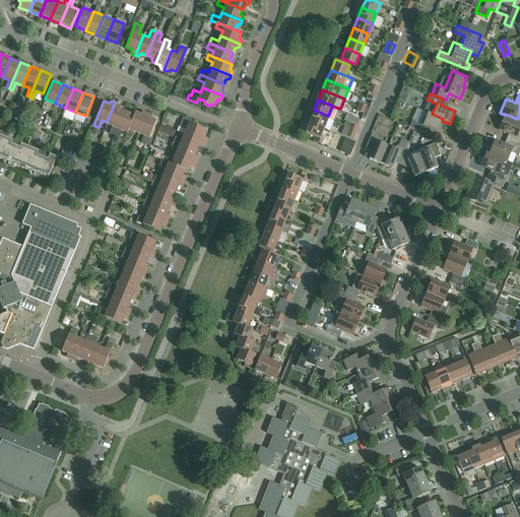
[(109,131),(114,133),(124,110),(119,107),(118,103),(115,102),(107,122),(112,124),(109,131)]
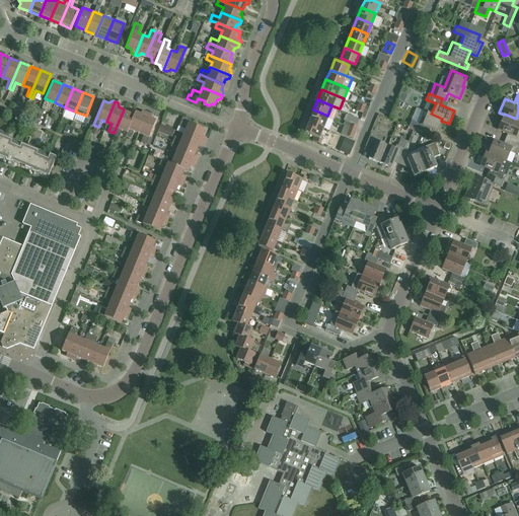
[(124,109),(114,133),(119,135),(122,128),(127,130),(135,109),(133,108),(129,111),(129,112),(124,109)]
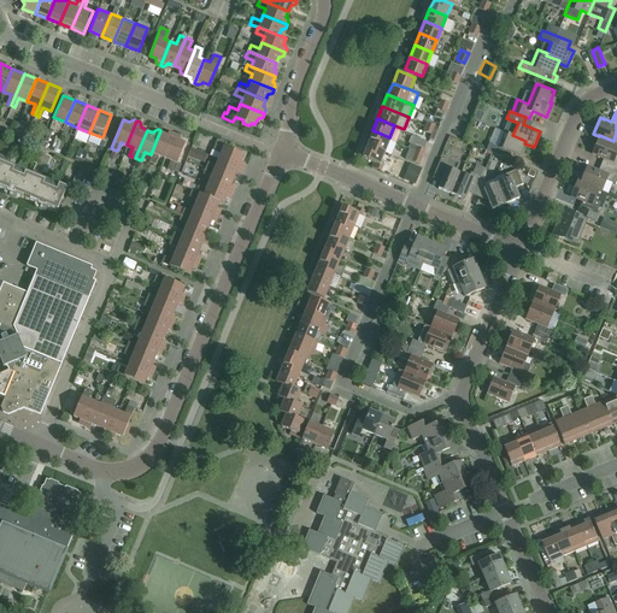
[(521,154),(524,143),(526,141),(512,135),(513,133),(505,129),(498,145),(489,140),(486,148),(507,157),(510,151),(521,154)]
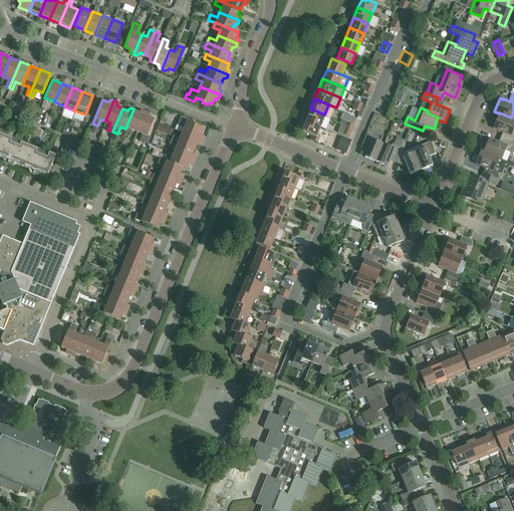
[(125,129),(123,133),(130,135),(133,128),(137,130),(146,109),(143,108),(140,110),(139,111),(134,108),(125,129)]
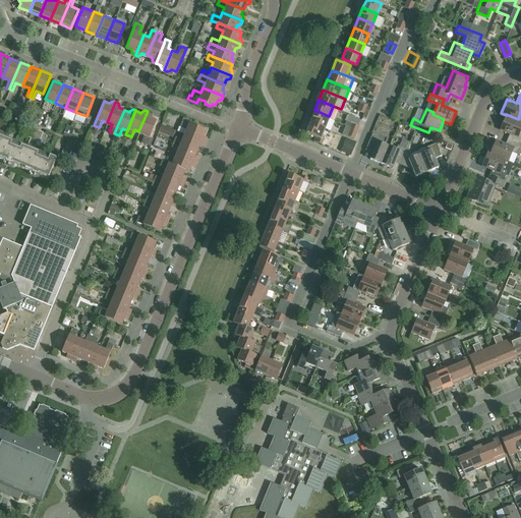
[(325,126),(329,116),(314,110),(310,120),(325,126)]
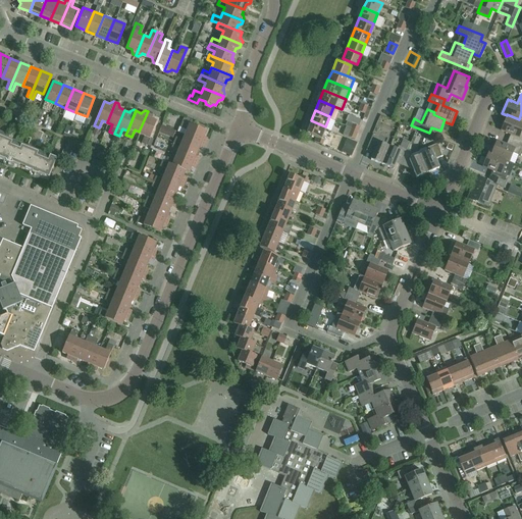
[(148,111),(139,132),(144,134),(141,141),(147,143),(157,119),(151,117),(152,116),(150,112),(148,111)]
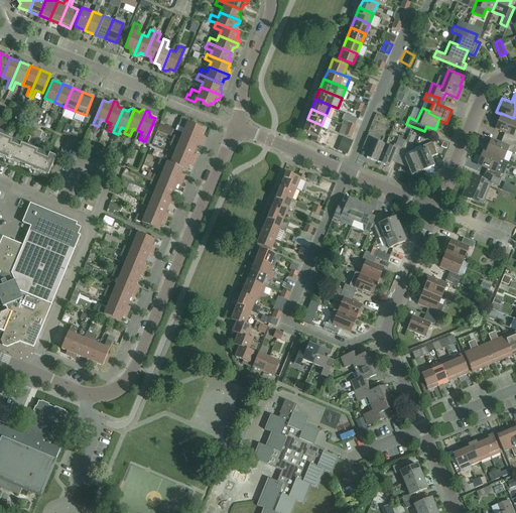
[(354,123),(357,115),(347,111),(342,122),(347,124),(354,127),(355,123),(354,123)]
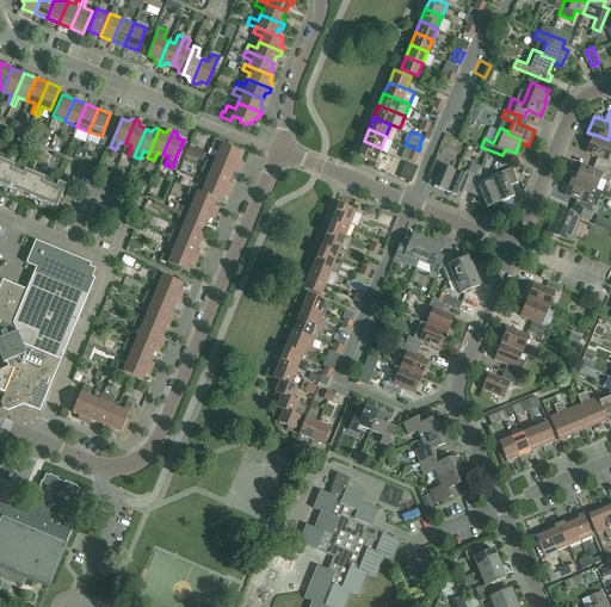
[(594,160),(610,167),(610,166),(610,153),(609,153),(610,148),(610,141),(608,140),(593,134),(593,135),(586,150),(598,154),(594,160)]
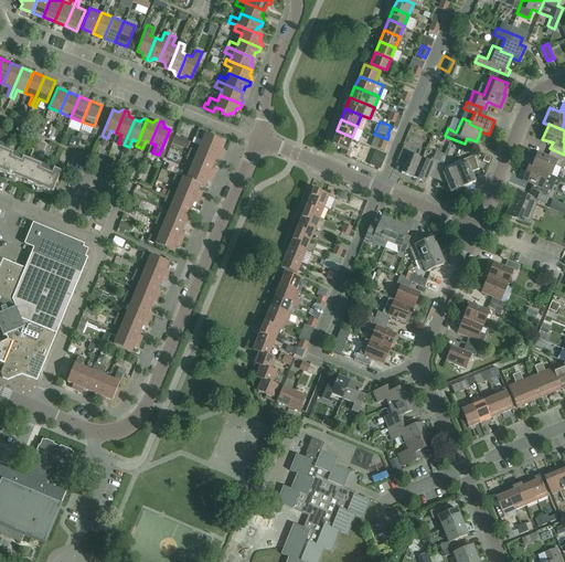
[(200,144),(222,152),(223,150),(222,146),(221,146),(223,139),(221,139),(219,135),(215,133),(211,135),(198,129),(194,135),(202,138),(200,144)]
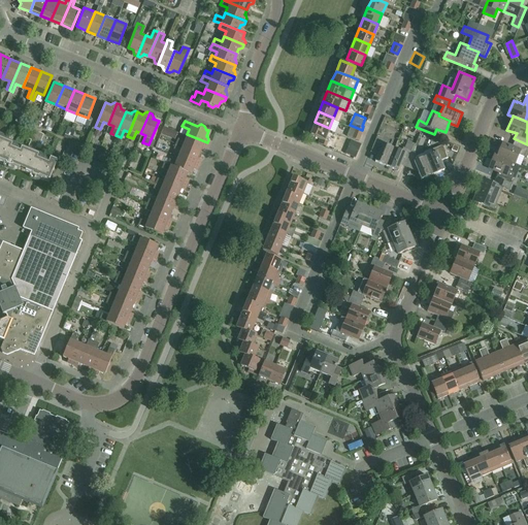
[(329,128),(315,122),(310,133),(320,136),(318,140),(326,143),(327,139),(325,138),(329,128)]
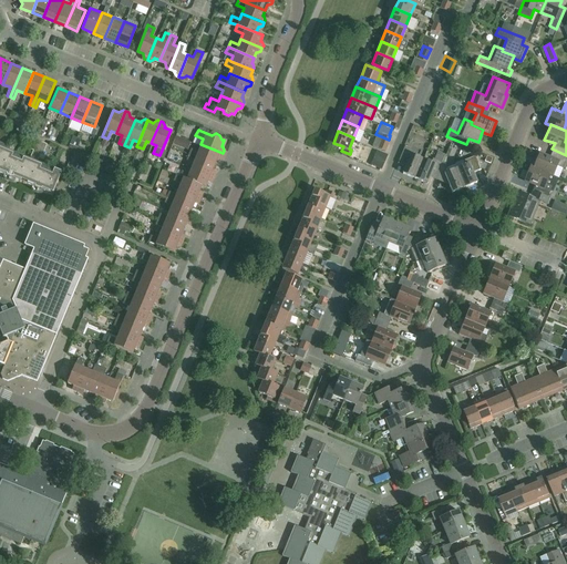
[(389,140),(381,136),(375,134),(372,144),(384,149),(389,140)]
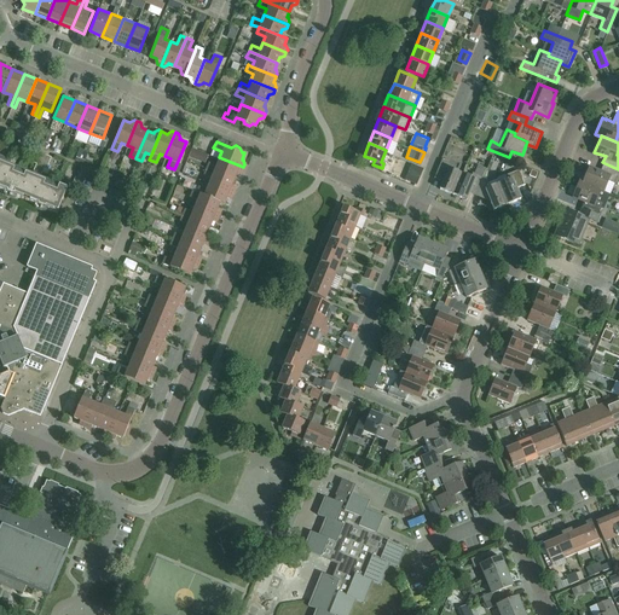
[(0,187),(57,210),(69,181),(64,180),(63,185),(40,175),(44,164),(46,166),(51,155),(38,150),(34,161),(35,162),(32,172),(9,163),(11,157),(0,152),(0,187)]
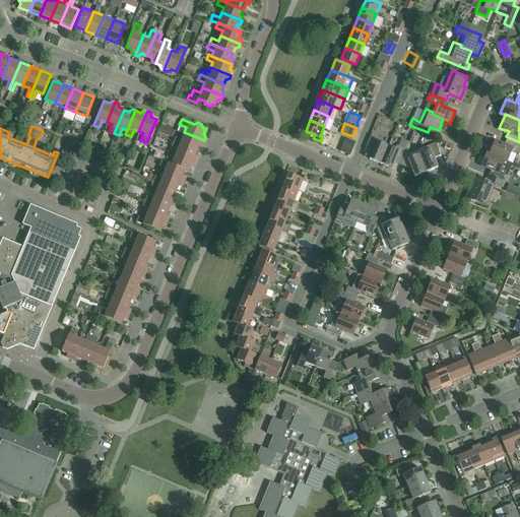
[(203,143),(204,140),(184,132),(182,137),(169,131),(167,135),(173,138),(173,139),(197,149),(199,144),(200,144),(203,143)]
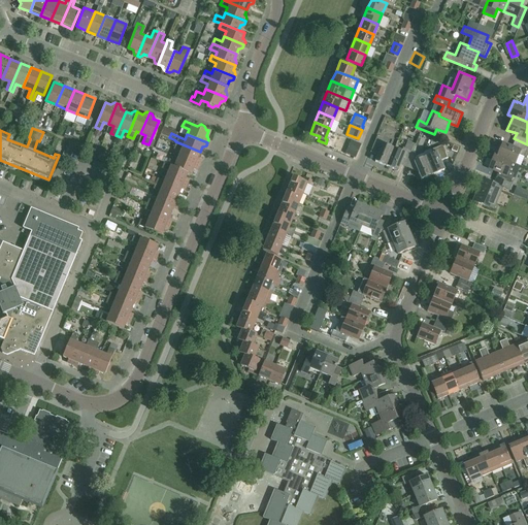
[(376,134),(370,150),(377,153),(374,159),(387,164),(394,146),(387,143),(388,139),(376,134)]
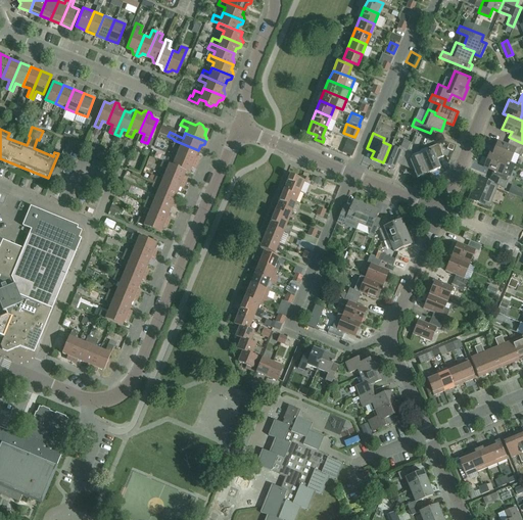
[(358,141),(347,137),(344,143),(354,147),(358,141)]
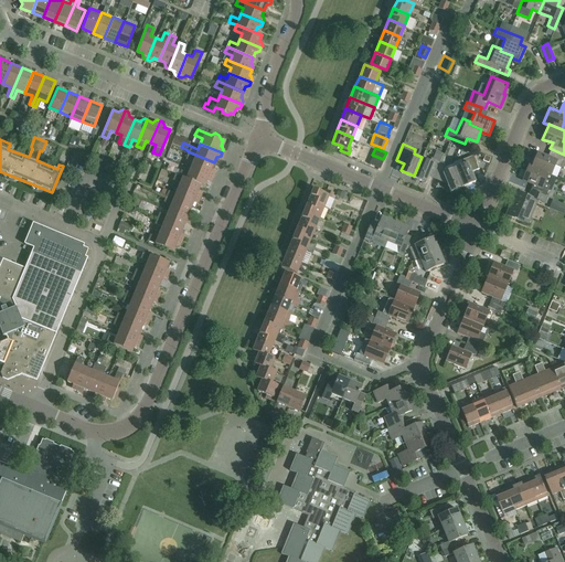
[(561,166),(564,155),(550,148),(547,154),(537,150),(532,165),(547,171),(551,172),(554,162),(561,166)]
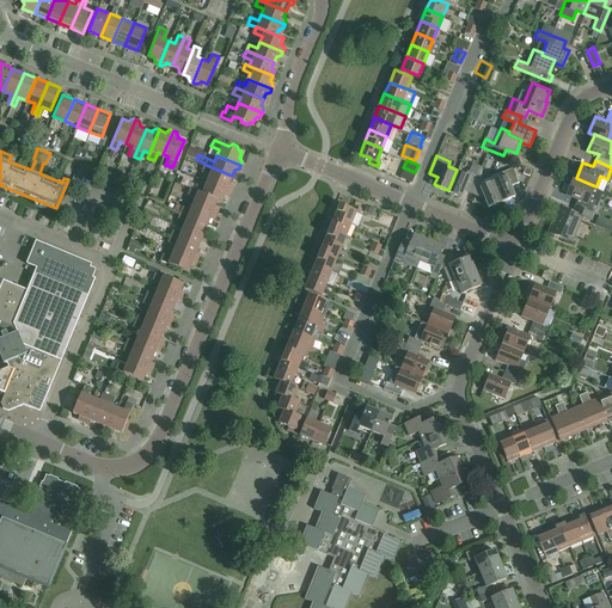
[(207,179),(231,189),(232,186),(230,182),(232,176),(203,164),(201,170),(209,173),(207,179)]
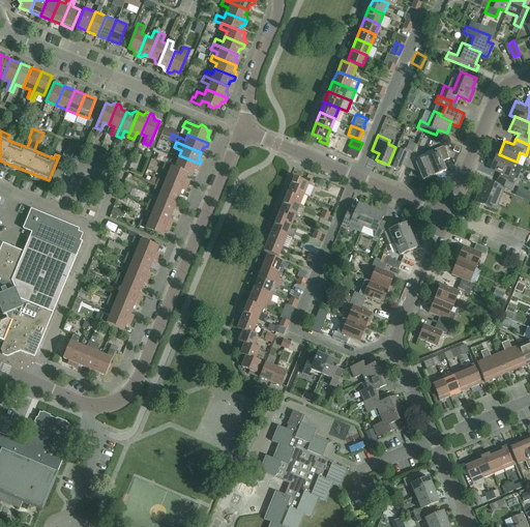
[(434,152),(427,155),(434,173),(446,168),(442,159),(449,156),(444,143),(433,148),(434,152)]
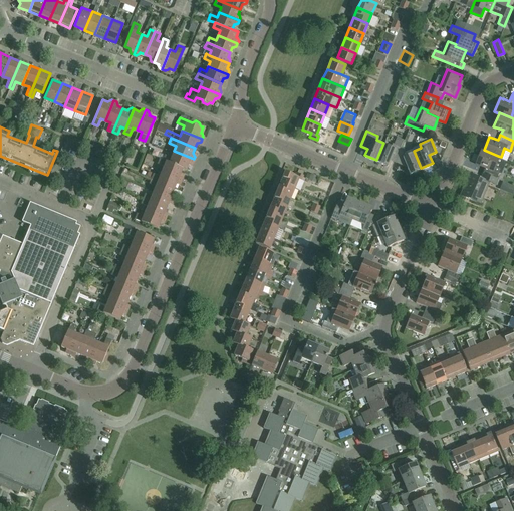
[(397,158),(402,145),(393,141),(391,146),(383,143),(376,160),(388,164),(392,156),(397,158)]
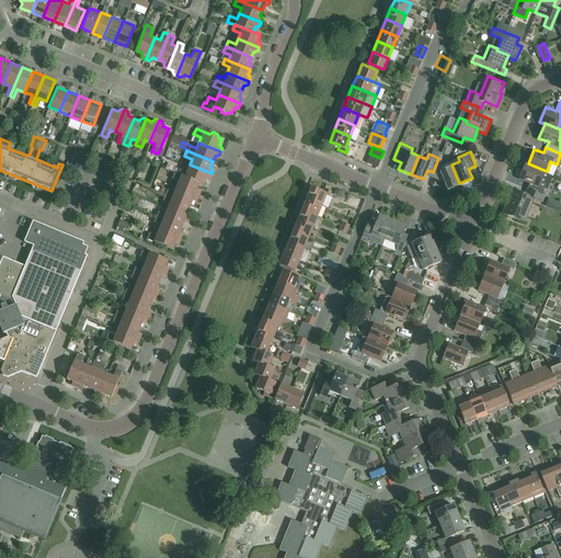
[(447,189),(459,183),(451,164),(444,168),(441,159),(438,158),(433,172),(443,175),(447,189)]
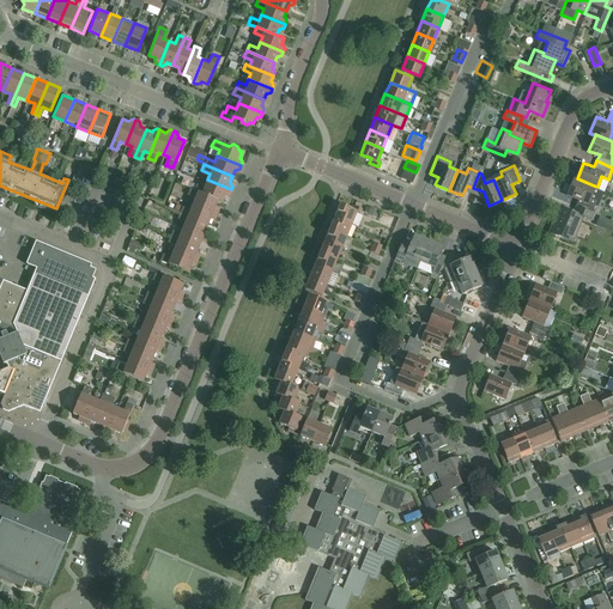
[(577,178),(574,176),(568,193),(578,198),(576,203),(592,211),(596,199),(589,195),(594,186),(577,178)]
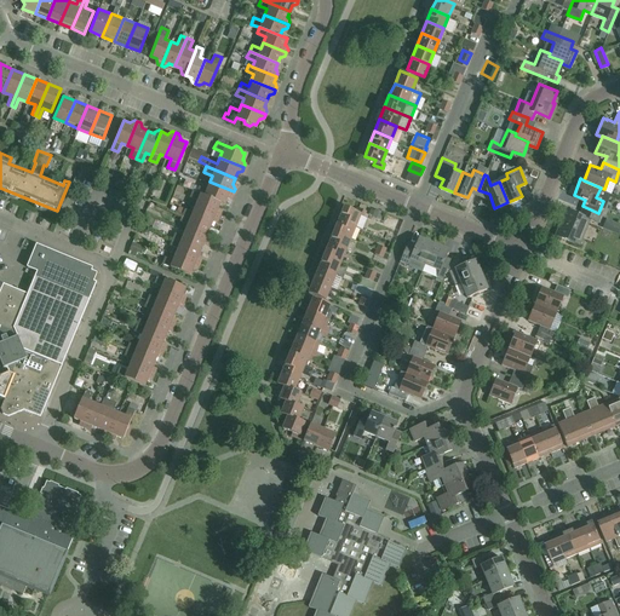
[(220,200),(220,201),(224,202),(227,196),(228,196),(233,195),(234,191),(210,182),(207,188),(199,184),(196,190),(200,191),(200,193),(220,200)]
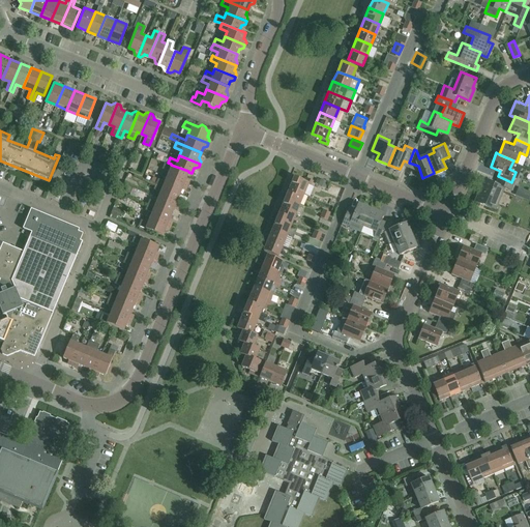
[(167,174),(187,183),(188,180),(187,177),(186,176),(188,172),(188,171),(171,165),(171,164),(168,163),(165,160),(162,167),(169,170),(167,174)]
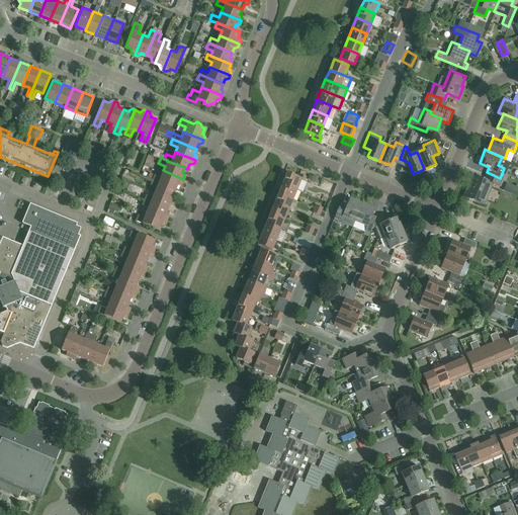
[(152,178),(176,187),(178,182),(179,183),(182,181),(183,179),(163,170),(161,175),(154,173),(152,178)]
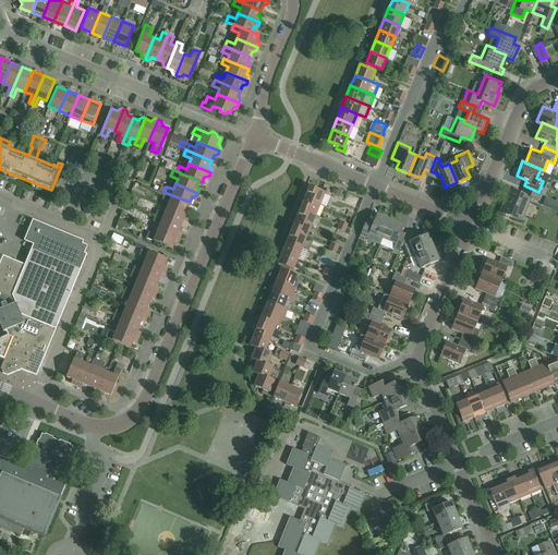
[(304,196),(319,202),(325,191),(327,192),(329,189),(322,185),(319,189),(310,184),(304,196)]
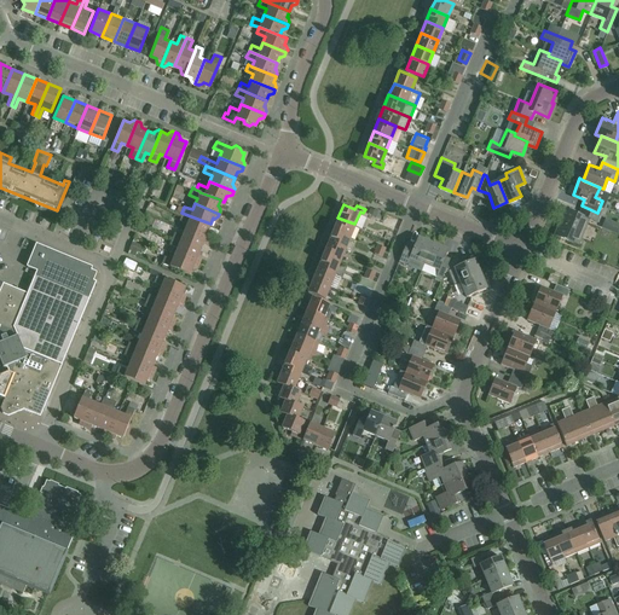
[(600,213),(597,213),(582,206),(578,213),(565,207),(554,232),(578,242),(589,216),(596,220),(600,213)]
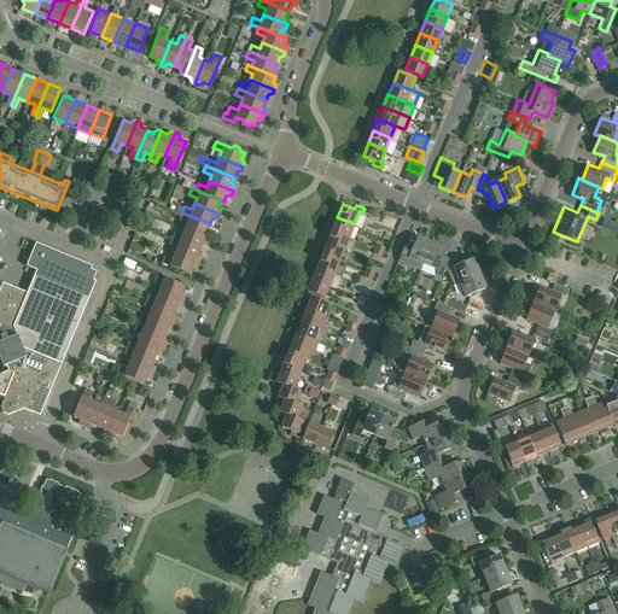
[(185,227),(209,238),(210,234),(209,231),(208,229),(210,223),(181,212),(179,218),(187,222),(185,227)]
